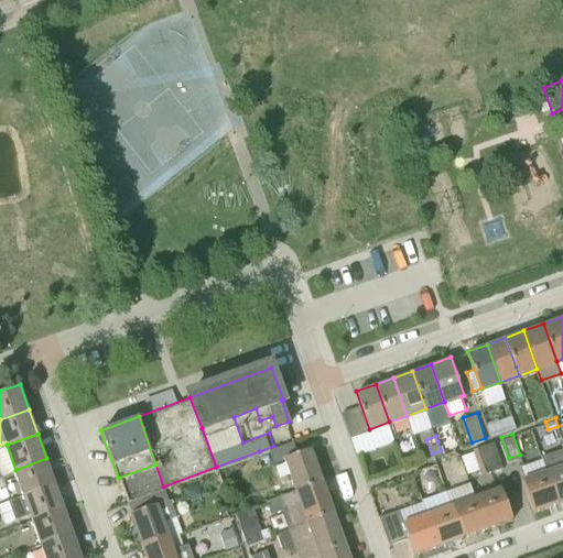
[(273,446),(259,451),(263,465),(284,457),(295,489),(322,479),(311,448),(299,451),(294,438),(273,446)]
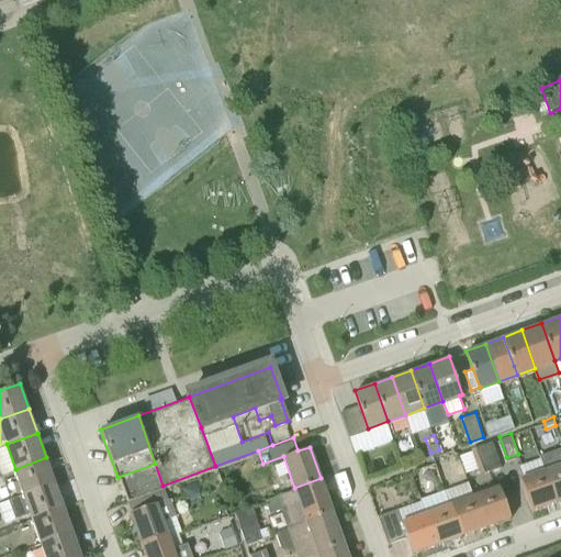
[(484,470),(501,465),(492,439),(475,446),(484,470)]
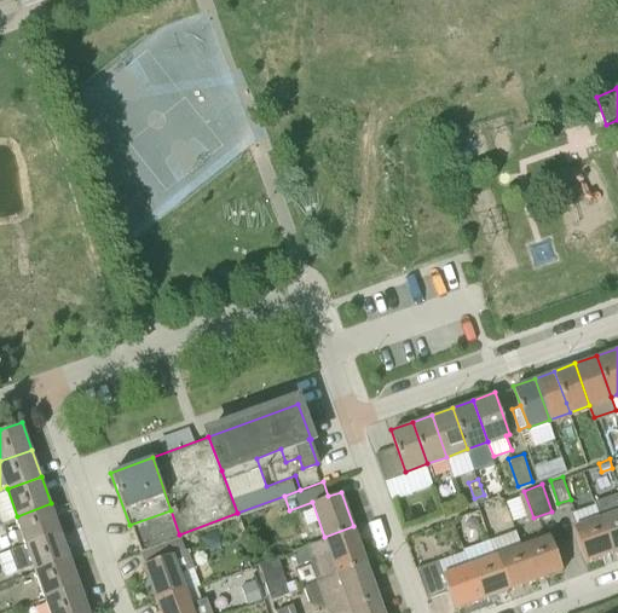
[(490,486),(483,489),(486,496),(491,493),(494,493),(490,486)]
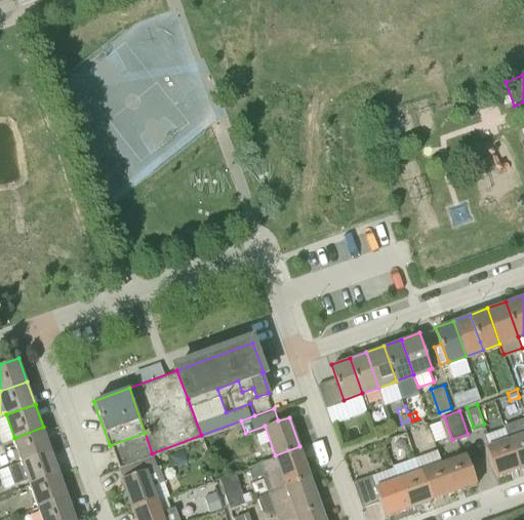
[(43,427),(14,438),(23,460),(51,449),(43,427)]
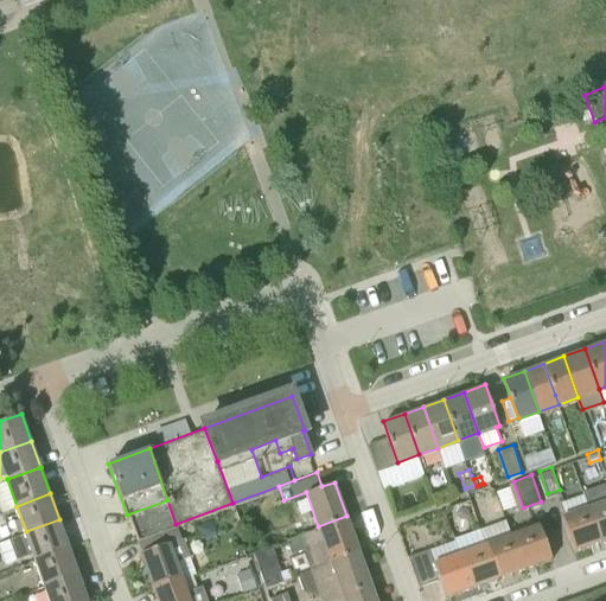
[(605,498),(588,505),(601,539),(605,538),(605,498)]
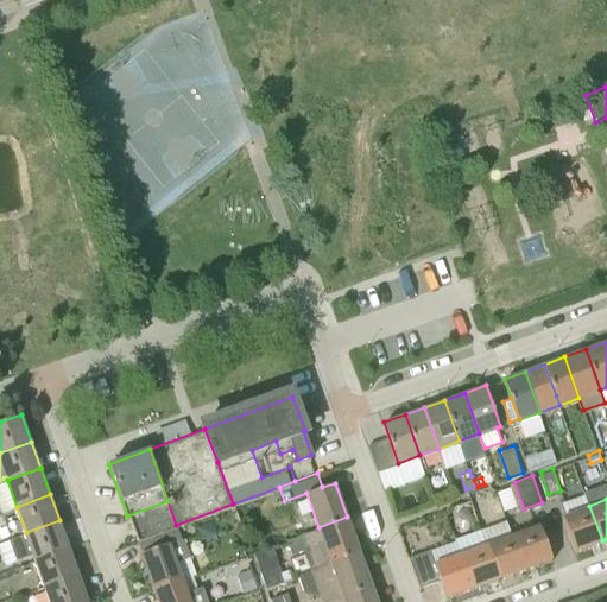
[(602,540),(589,506),(563,517),(575,550),(602,540)]
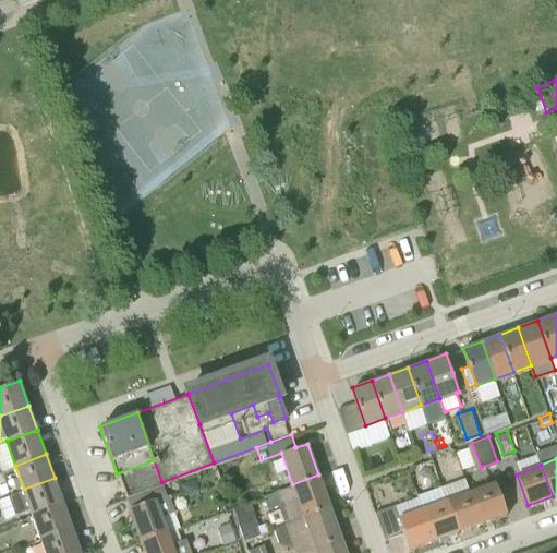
[(318,475),(292,484),(264,495),(268,507),(280,504),(286,523),(329,506),(318,475)]
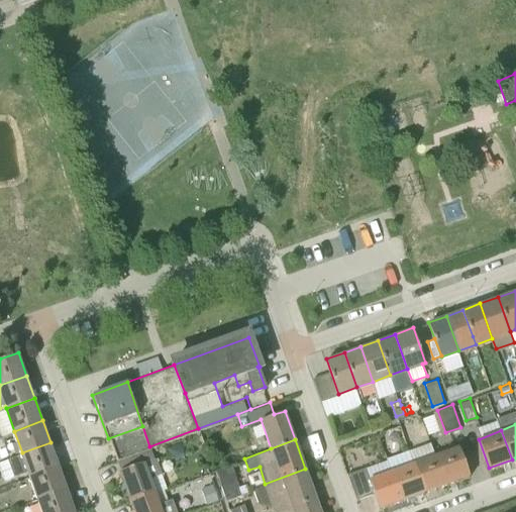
[(50,442),(22,452),(9,457),(15,475),(28,470),(29,475),(58,465),(50,442)]
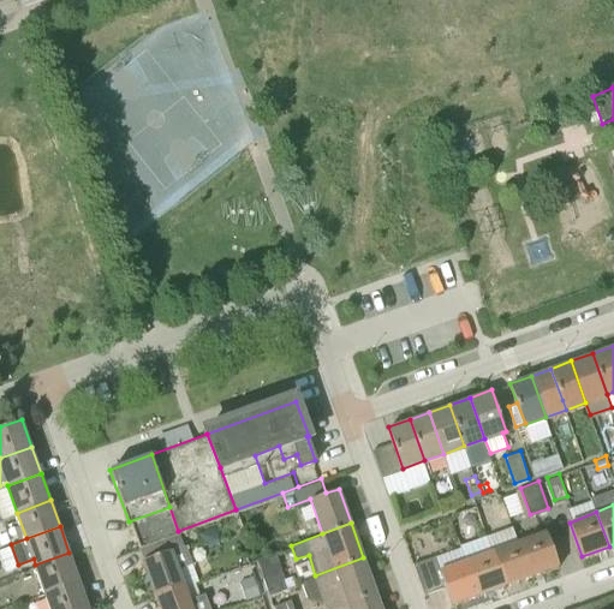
[(518,541),(531,575),(559,565),(547,530),(518,541)]
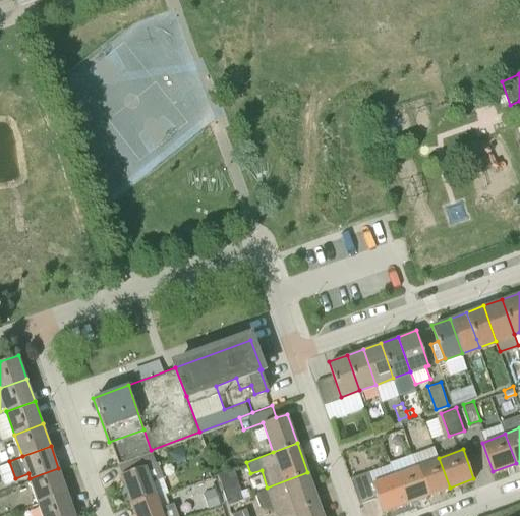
[(417,466),(428,495),(450,488),(439,458),(417,466)]
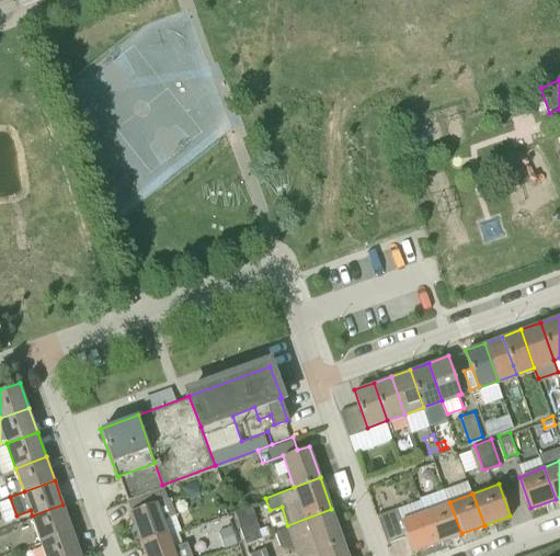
[(129,511),(141,543),(168,534),(161,518),(176,512),(170,496),(129,511)]
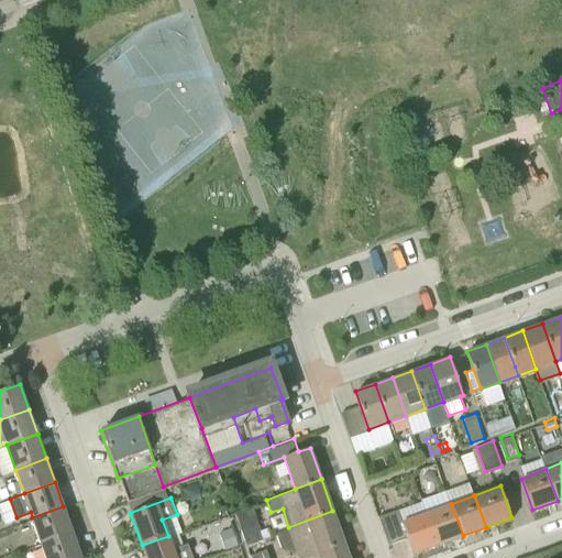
[(234,510),(240,525),(259,518),(253,503),(234,510)]
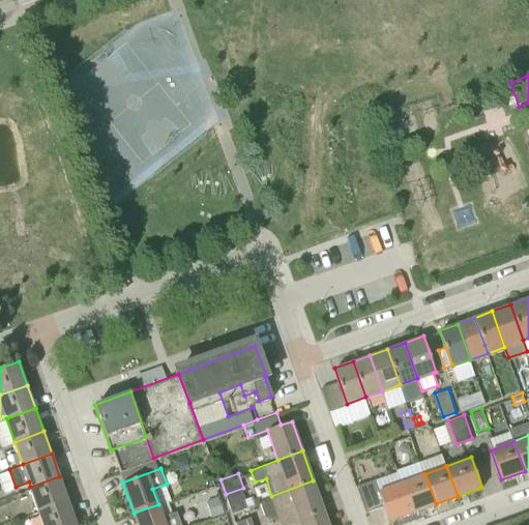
[(401,483),(412,512),(436,503),(424,474),(401,483)]
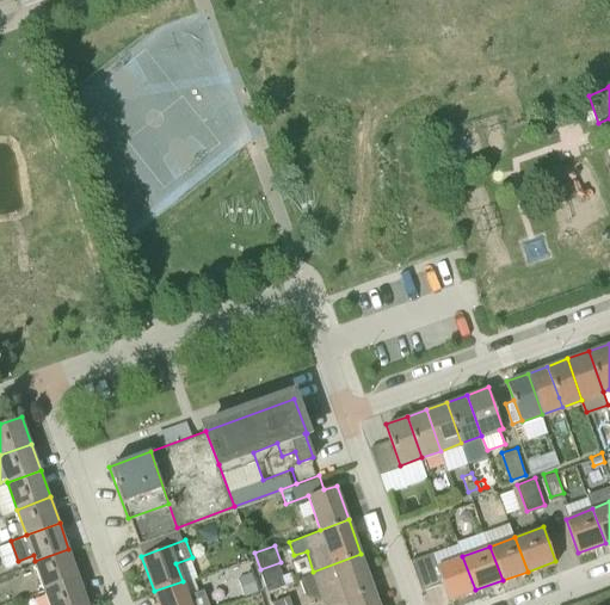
[(68,549),(35,561),(44,587),(78,575),(68,549)]
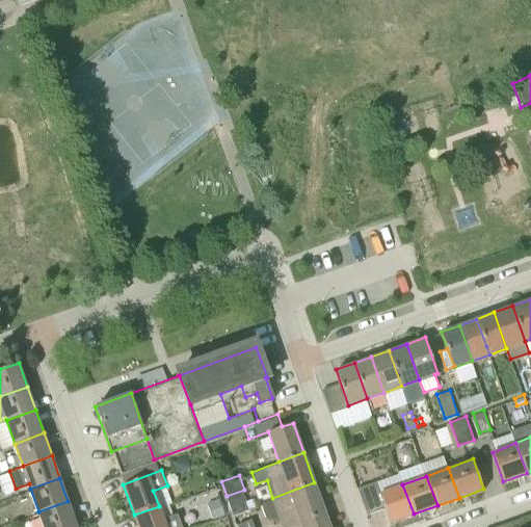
[(414,514),(402,484),(381,492),(377,480),(357,486),(368,514),(386,507),(391,522),(414,514)]
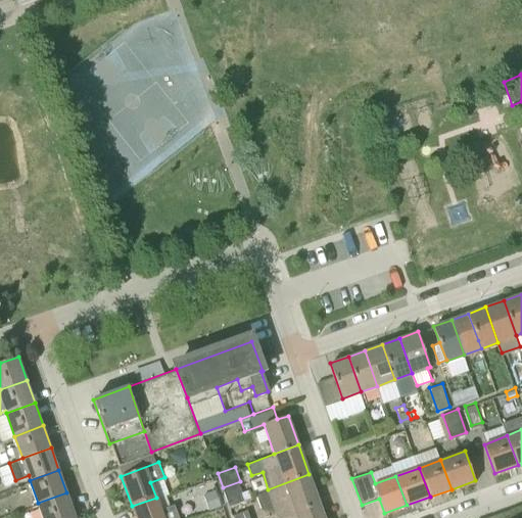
[(309,474),(268,489),(278,517),(279,517),(320,503),(309,474)]
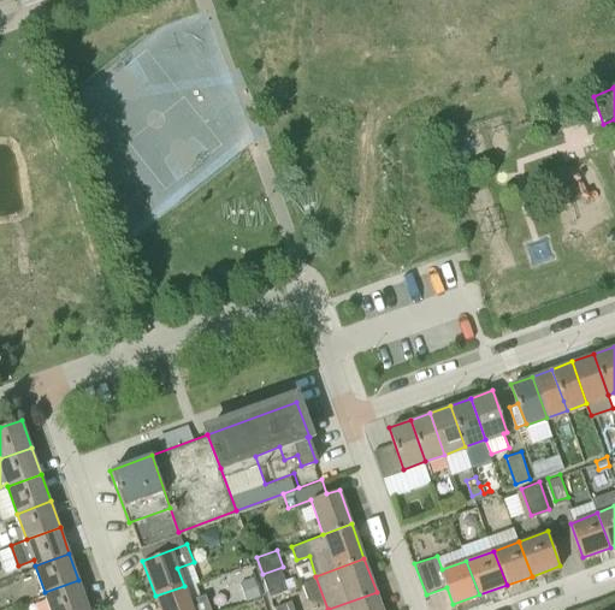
[(289,586),(283,567),(262,574),(270,592),(289,586)]
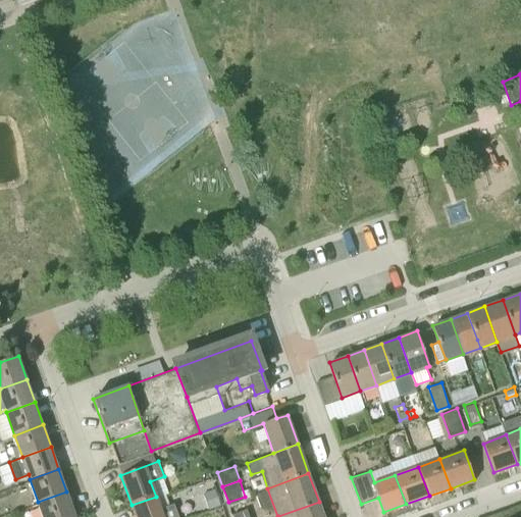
[(219,503),(213,485),(201,489),(208,507),(219,503)]
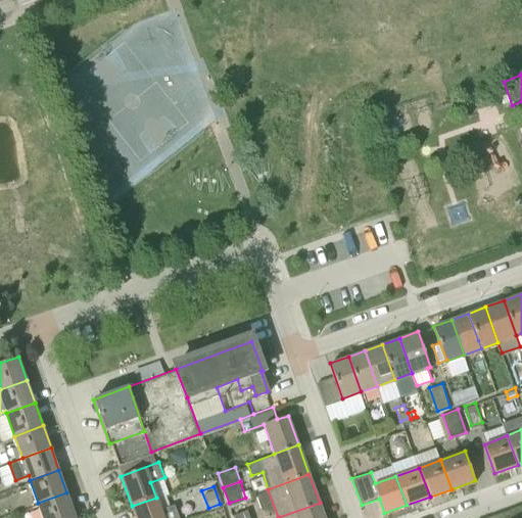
[(66,492),(38,503),(43,517),(64,517),(75,514),(66,492)]
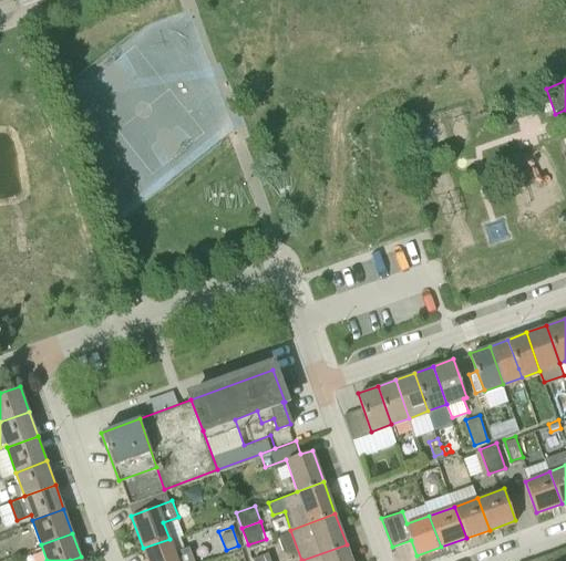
[(170,539),(143,548),(147,560),(195,560),(189,544),(174,551),(170,539)]
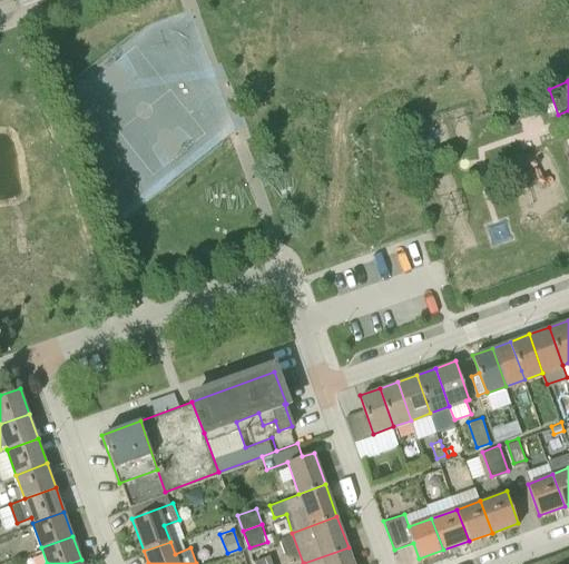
[(354,563),(349,547),(304,563),(354,563)]
